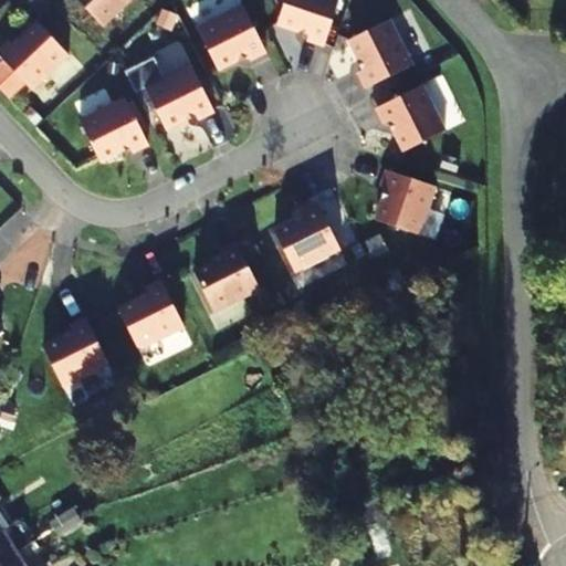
[(130,0),(76,0),(103,27),(130,0)]
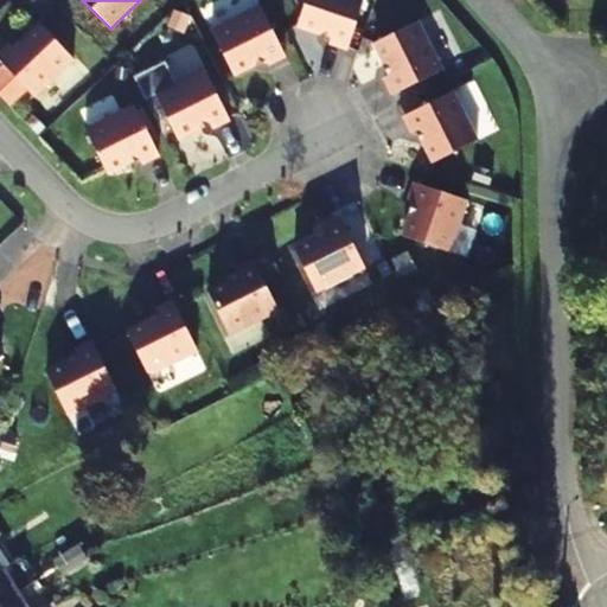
[(347,48),(363,0),(305,0),(298,24),(331,36),(330,42),(347,48)]
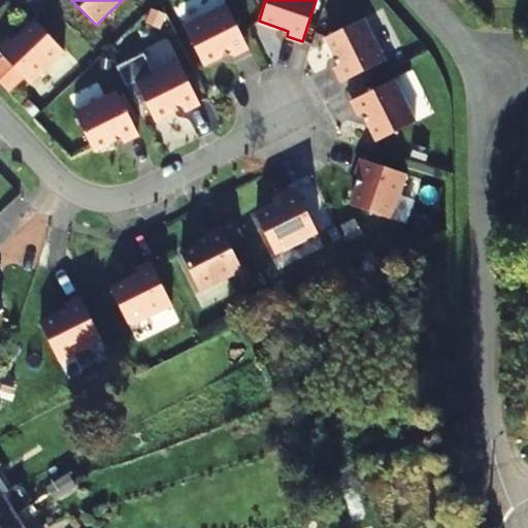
[(248,47),(226,4),(184,25),(202,64),(230,50),(232,55),(248,47)]
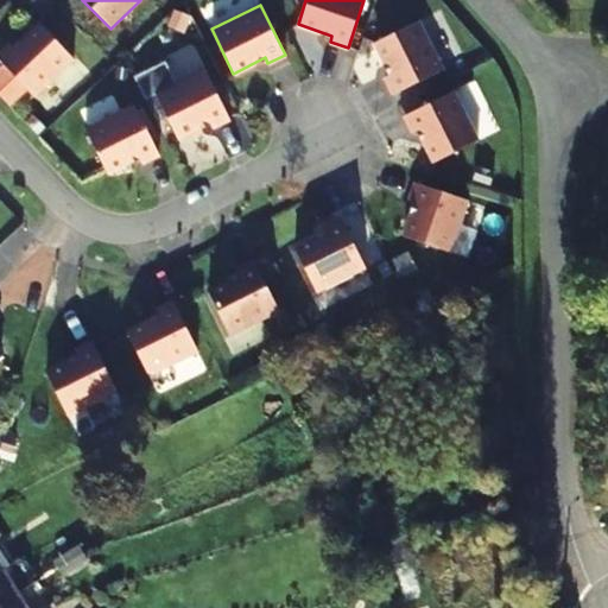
[(443,70),(418,20),(374,43),(391,75),(385,77),(393,94),(443,70)]
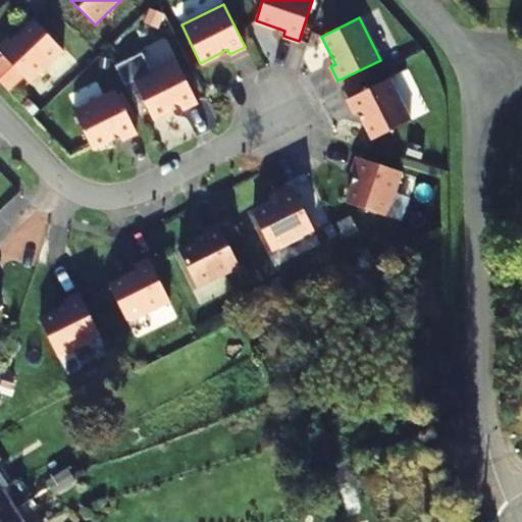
[(63,51),(35,21),(12,42),(9,38),(0,46),(0,52),(30,84),(63,51)]
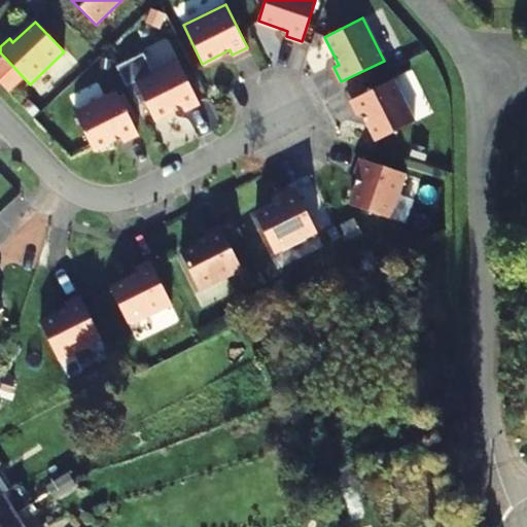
[(199,103),(177,60),(135,81),(153,119),(181,106),(183,110),(199,103)]
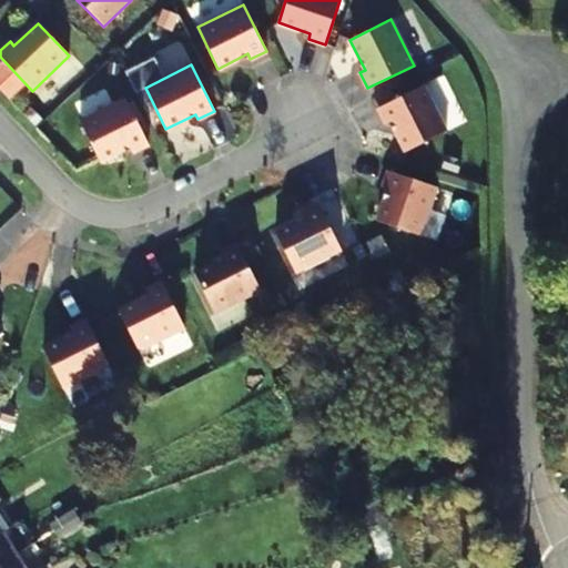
[(447,124),(462,117),(443,75),(427,82),(447,124)]
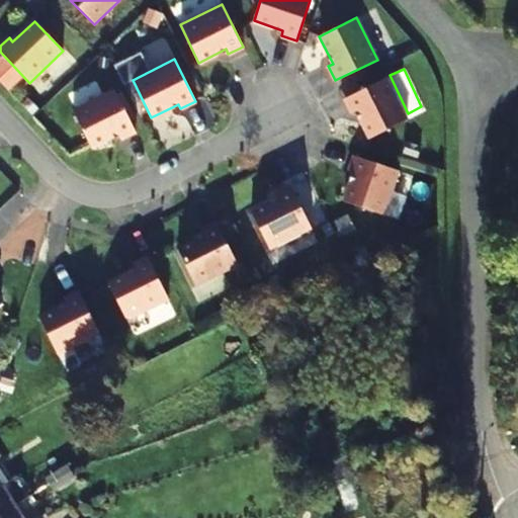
[(407,121),(386,78),(344,99),(352,114),(356,112),(370,140),(407,121)]
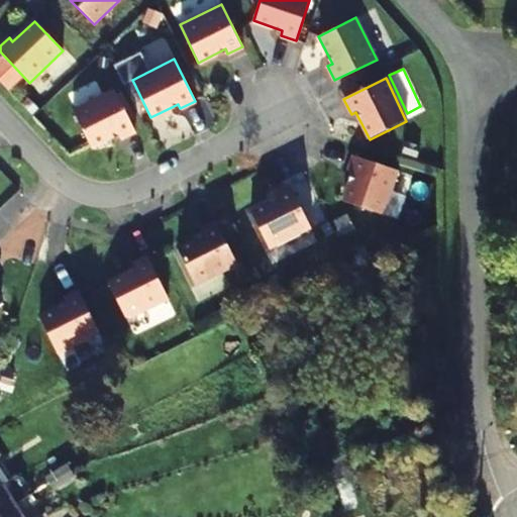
[(120,138),(134,131),(114,89),(72,110),(91,146),(118,133),(120,138)]
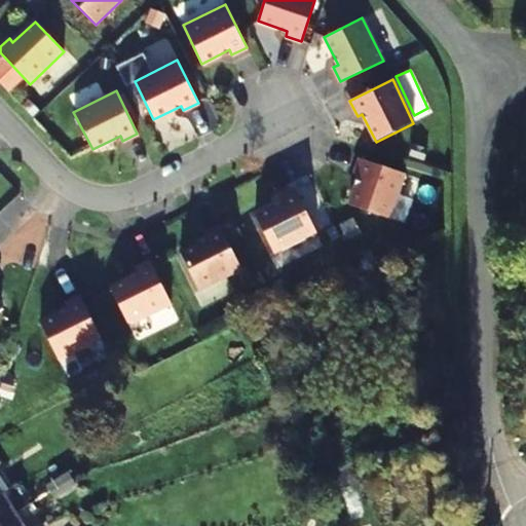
[(390,219),(405,175),(360,159),(354,175),(360,177),(350,205),(390,219)]
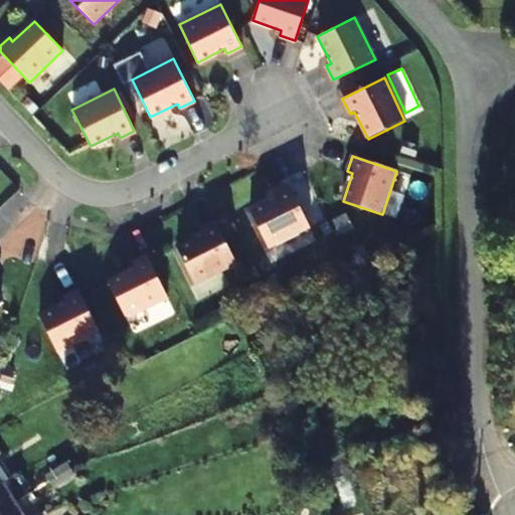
[(310,227),(289,186),(274,193),(276,198),(249,211),(269,248),(310,227)]
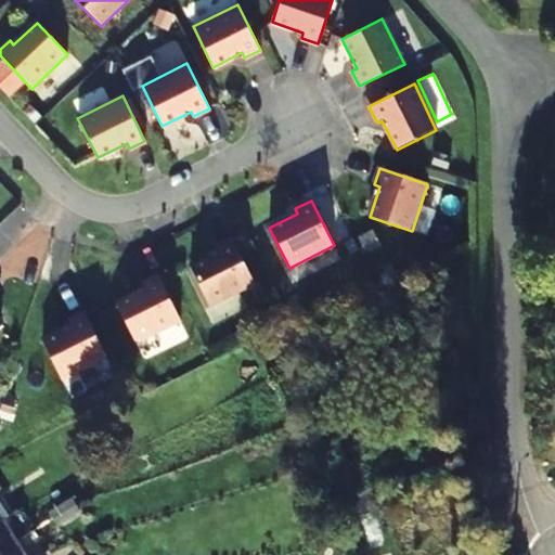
[(255,285),(232,240),(217,247),(219,253),(190,267),(210,307),(255,285)]
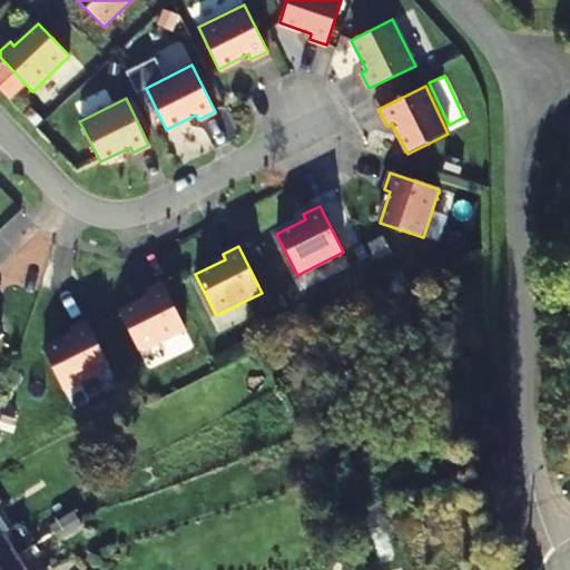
[(186,331),(163,284),(146,292),(148,297),(118,312),(139,352),(186,331)]
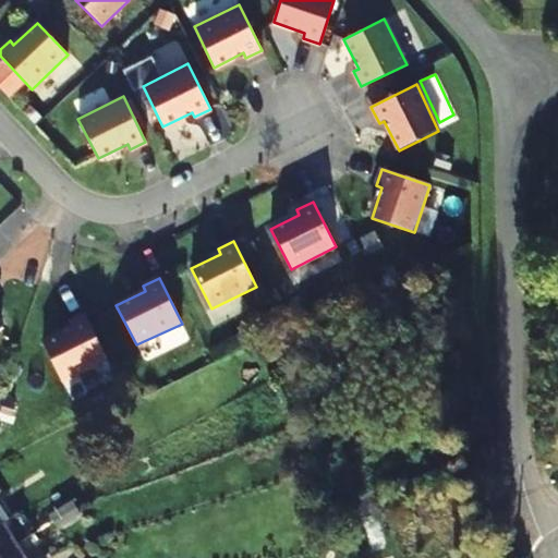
[(107,360),(83,314),(68,323),(70,327),(41,342),(61,383),(107,360)]
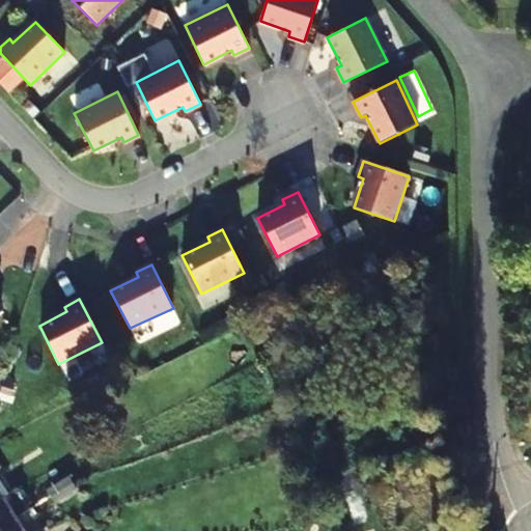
[(51,500),(73,490),(67,481),(47,494),(51,500)]
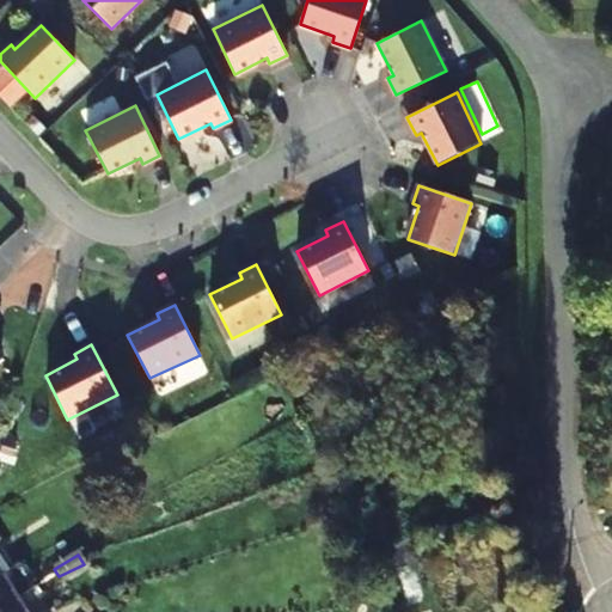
[(62,582),(87,568),(84,564),(59,576),(62,582)]
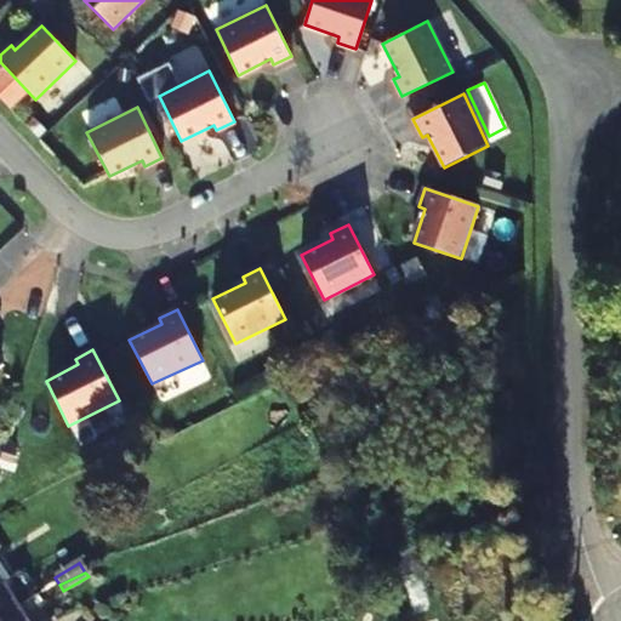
[(0,617),(18,608),(3,584),(0,585),(0,617)]
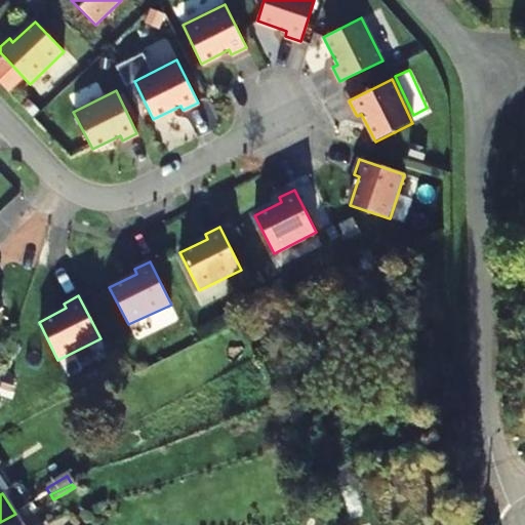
[(0,524),(22,524),(15,514),(0,522),(0,524)]
